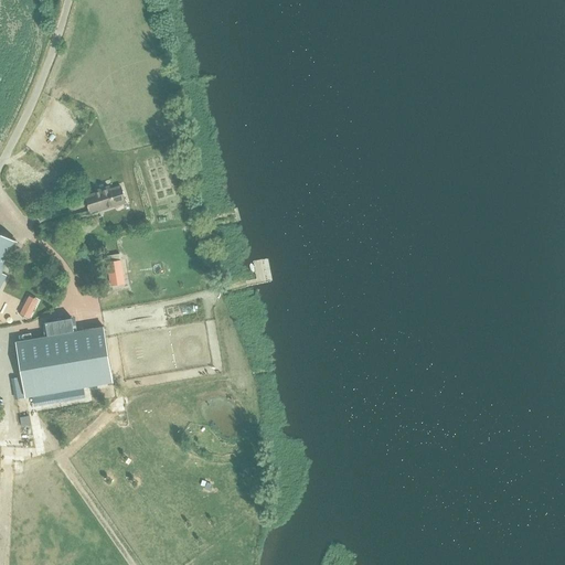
[(86,196),(91,211),(102,208),(103,210),(115,205),(114,202),(125,199),(120,187),(110,190),(109,187),(100,190),(102,192),(86,196)]
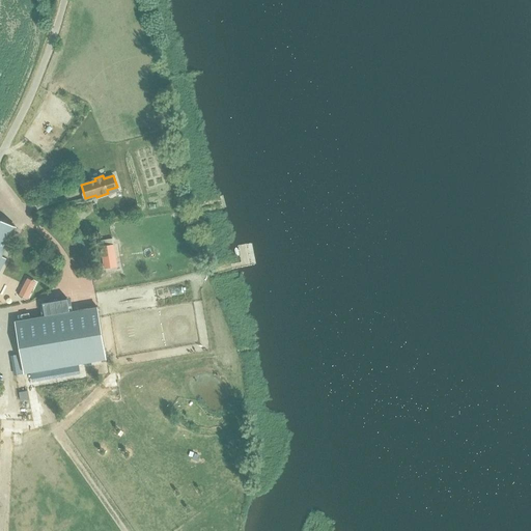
[(0,271),(6,258),(1,256),(16,228),(0,219),(0,271)]
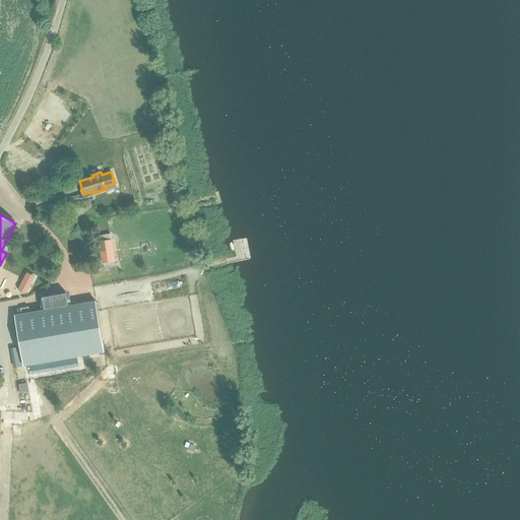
[(116,239),(104,239),(105,261),(117,260),(116,239)]
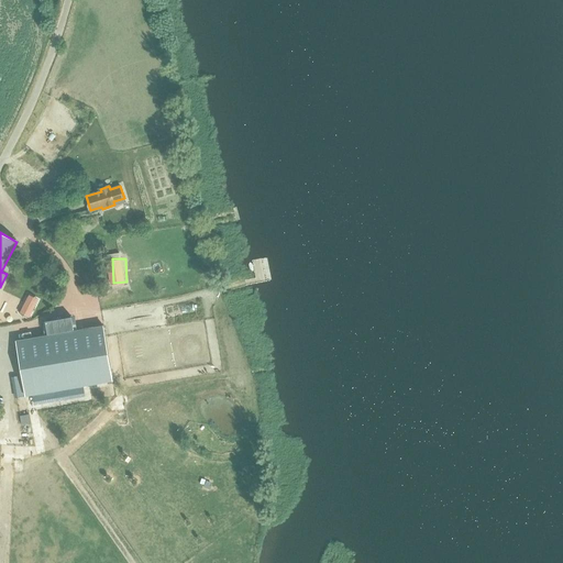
[(29,296),(20,315),(28,319),(37,300),(29,296)]
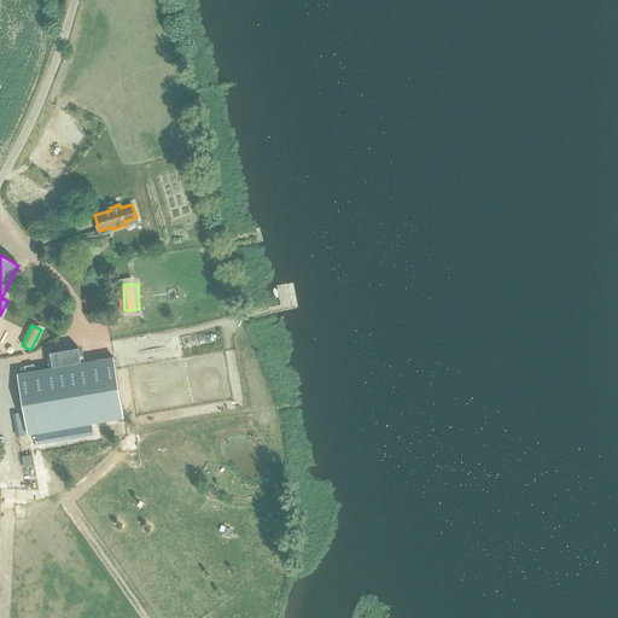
[(79,348),(50,353),(52,367),(81,362),(79,348)]
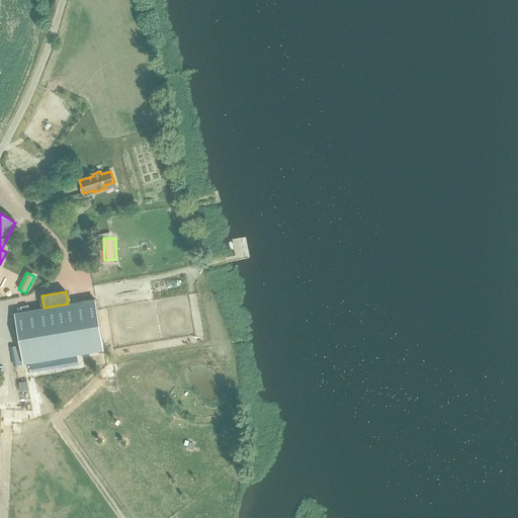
[(33,311),(15,314),(23,364),(104,350),(95,299),(33,311)]
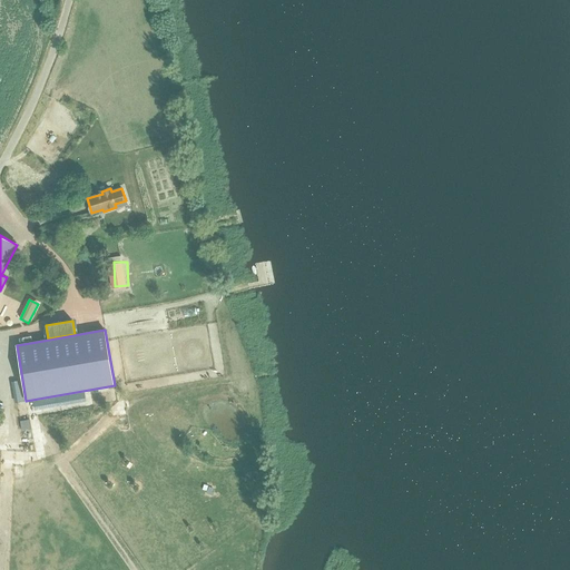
[(25,401),(21,380),(15,382),(18,402),(25,401)]
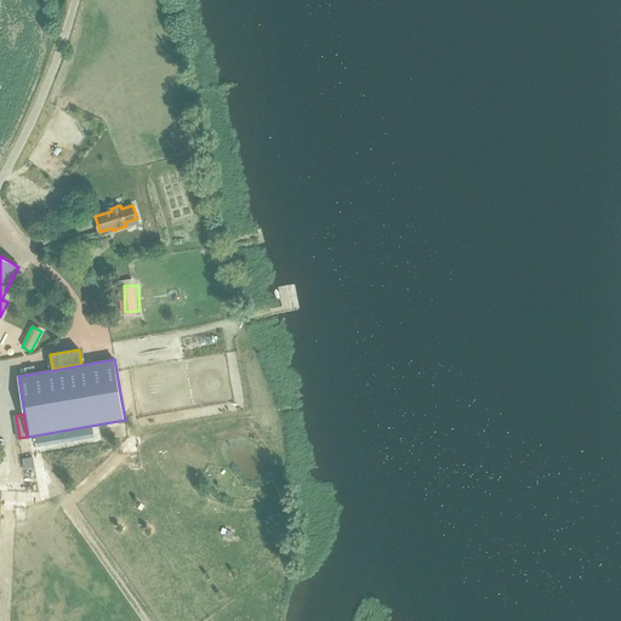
[(67,429),(68,442),(97,438),(96,427),(67,429)]
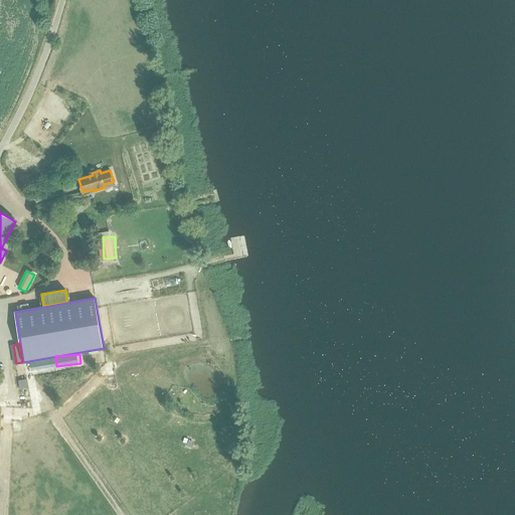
[(15,422),(15,408),(4,407),(3,422),(15,422)]
